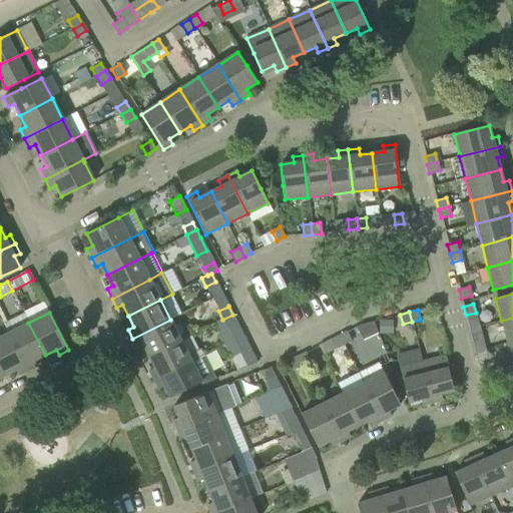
[(45,355),(28,323),(23,314),(3,324),(8,333),(27,371),(36,366),(34,361),(45,355)]
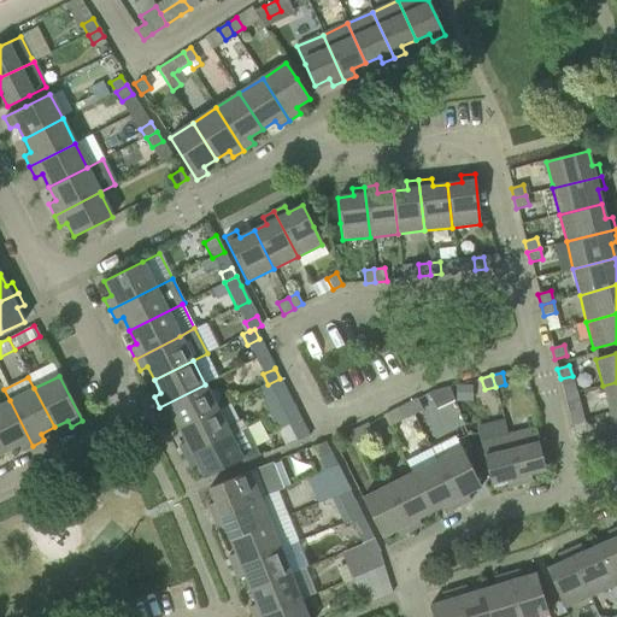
[(285,388),(280,378),(268,385),(260,388),(265,398),(262,399),(269,415),(292,403),(285,388)]
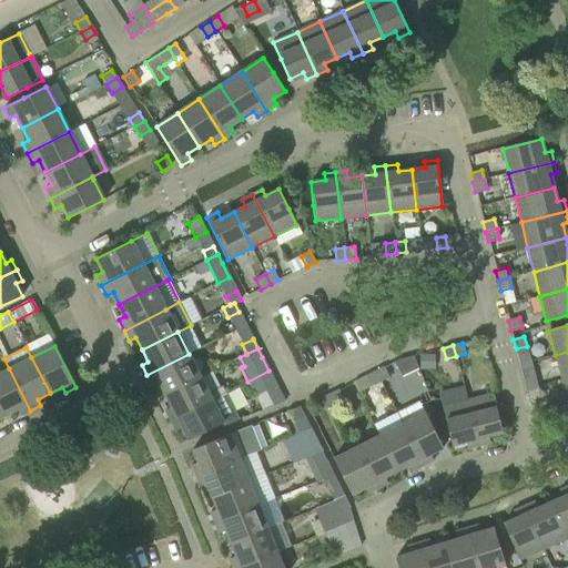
[(567,352),(555,355),(561,379),(567,377),(567,352)]
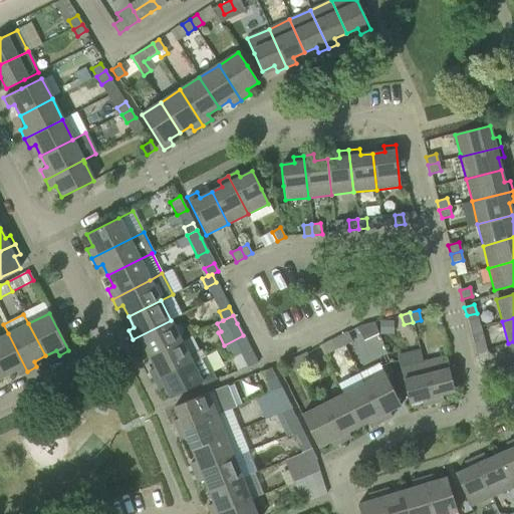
[(181,341),(180,338),(183,336),(184,331),(182,327),(178,324),(174,326),(171,320),(133,339),(138,348),(144,346),(149,357),(181,341)]
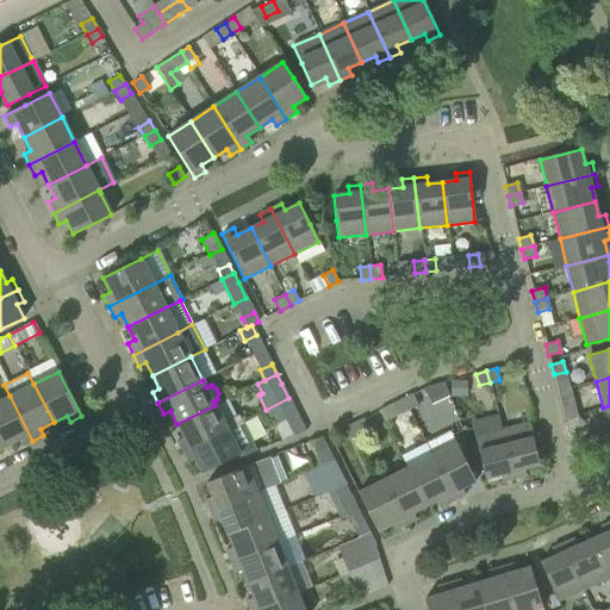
[(417,405),(412,394),(403,399),(408,410),(417,405)]
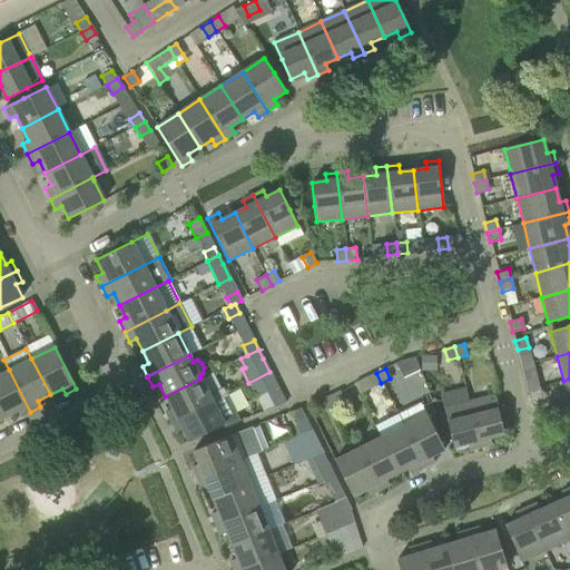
[(30,412),(9,370),(0,374),(0,409),(5,418),(17,411),(20,418),(30,412)]
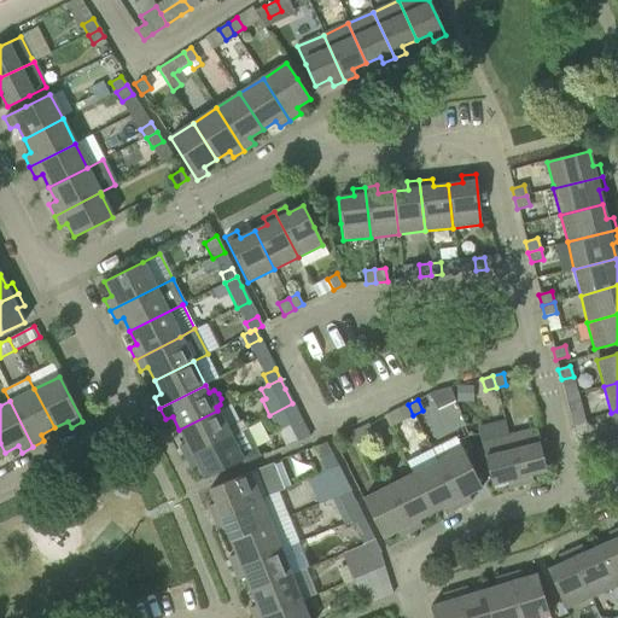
[(301,418),(292,403),(269,415),(277,430),(290,423),(298,442),(309,437),(301,418)]
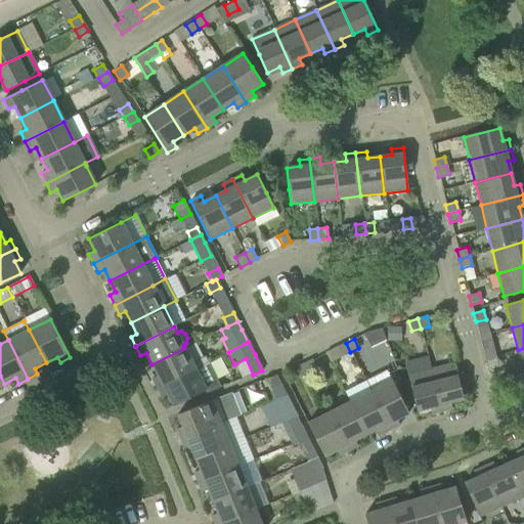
[(350,352),(346,343),(338,347),(342,356),(350,352)]
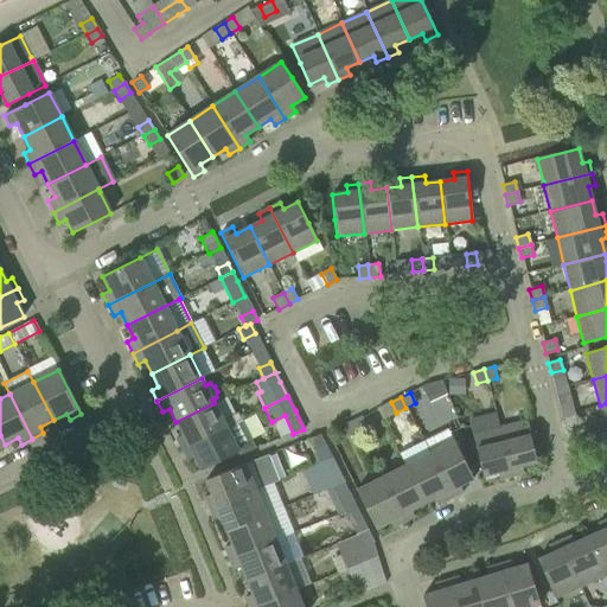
[(574,413),(572,402),(560,406),(562,416),(574,413)]
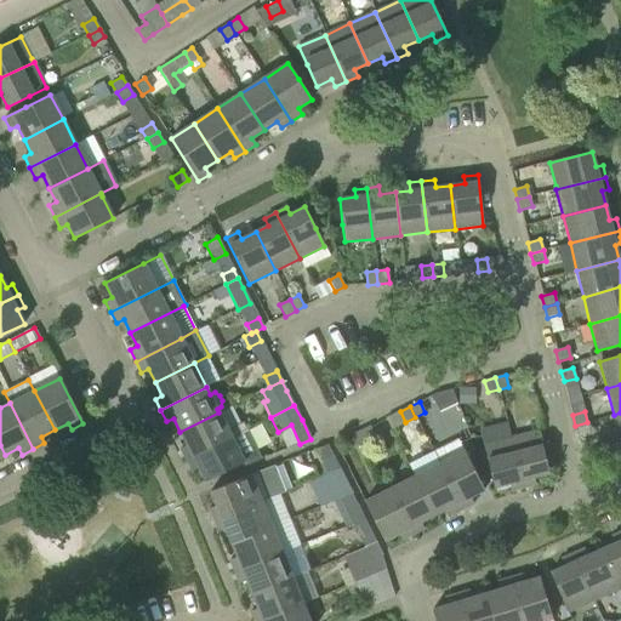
[(231,437),(246,429),(243,422),(228,429),(218,412),(180,432),(187,445),(180,449),(186,460),(231,437)]
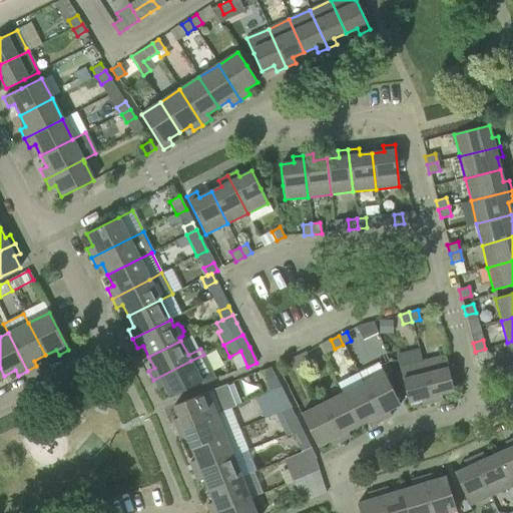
[(487,358),(485,349),(475,352),(477,360),(487,358)]
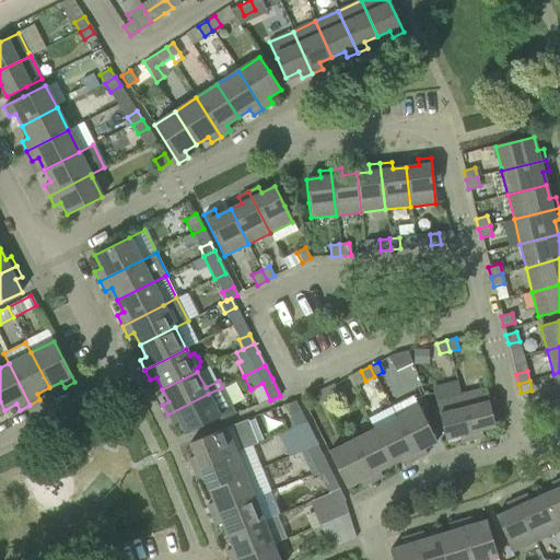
[(339,395),(334,384),(325,388),(330,399),(339,395)]
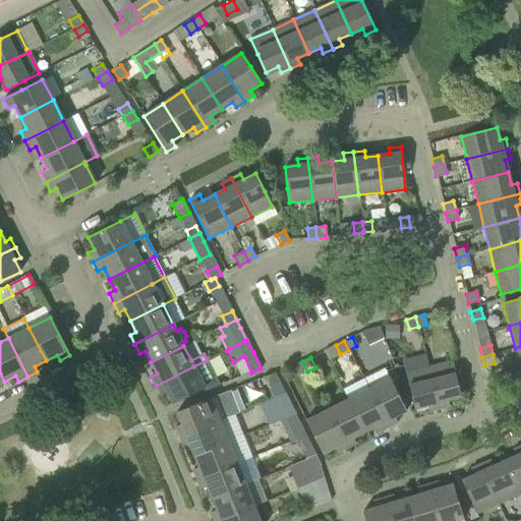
[(219,385),(207,360),(193,366),(156,386),(161,395),(166,392),(172,404),(205,388),(206,390),(219,385)]
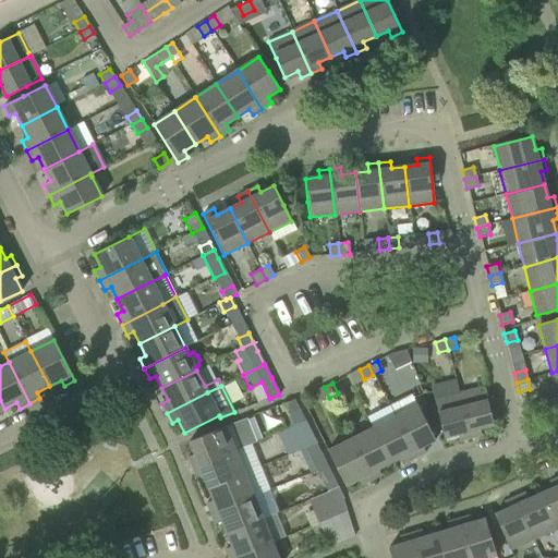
[(329,398),(324,387),(315,391),(319,402),(329,398)]
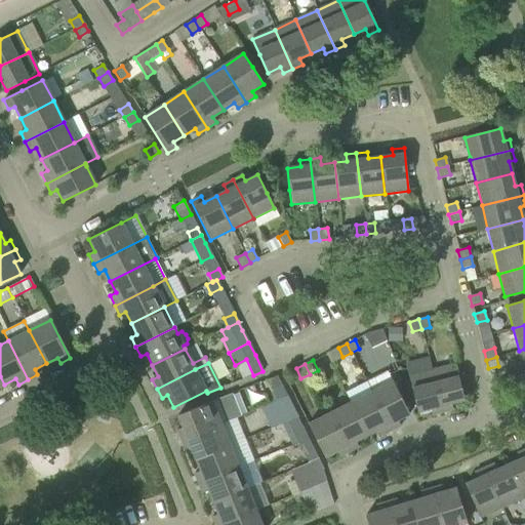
[(454,364),(432,370),(442,412),(452,409),(451,403),(463,400),(454,364)]
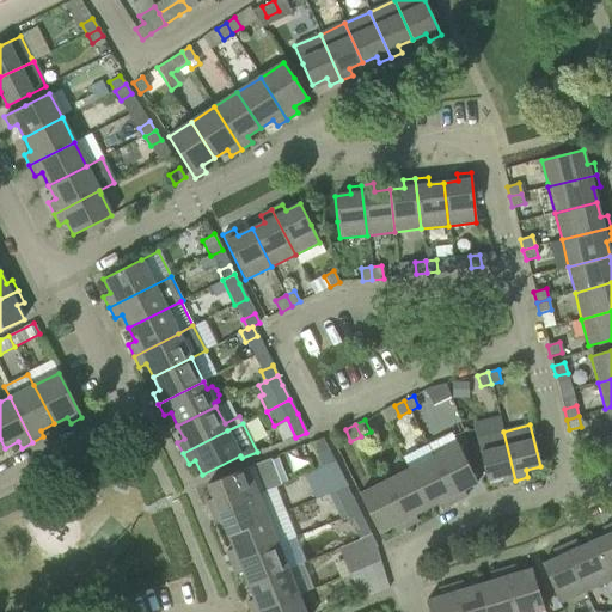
[(515,481),(503,432),(476,439),(487,481),(502,476),(503,484),(515,481)]
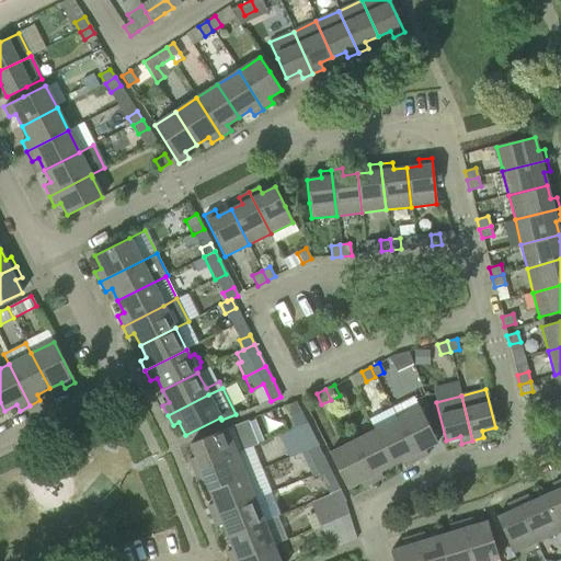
[(415,400),(392,411),(397,419),(418,460),(427,456),(424,449),(437,443),(427,423),(419,408),(415,400)]
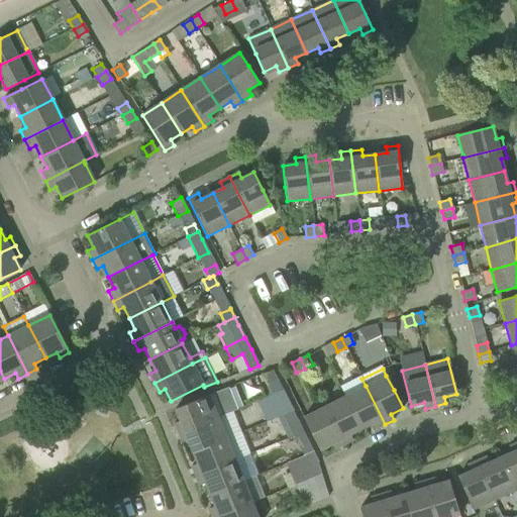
[(278,381),(274,373),(272,371),(262,376),(267,386),(278,381)]
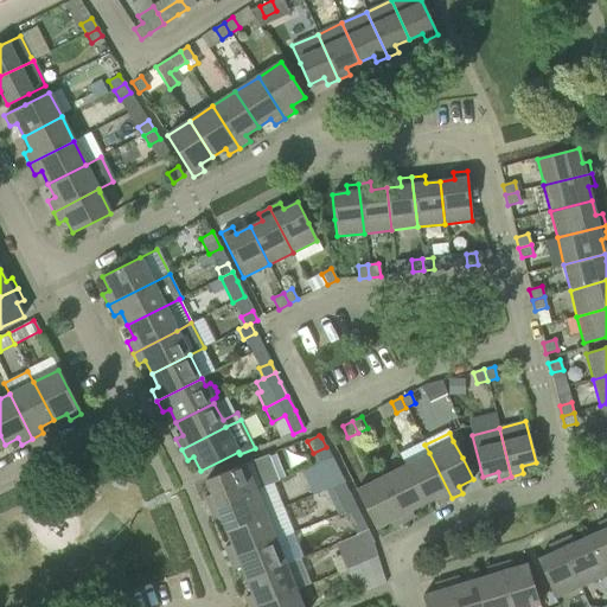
[(331,458),(326,447),(313,453),(319,464),(331,458)]
